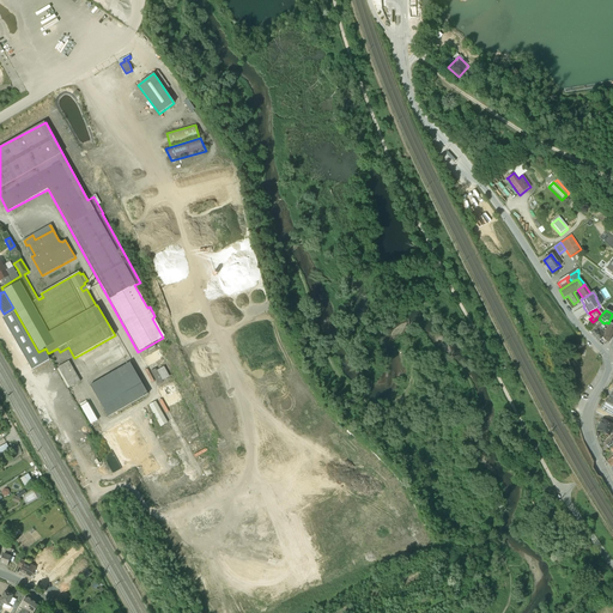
[(38,353),(14,311),(2,319),(32,370),(49,360),(43,350),(38,353)]
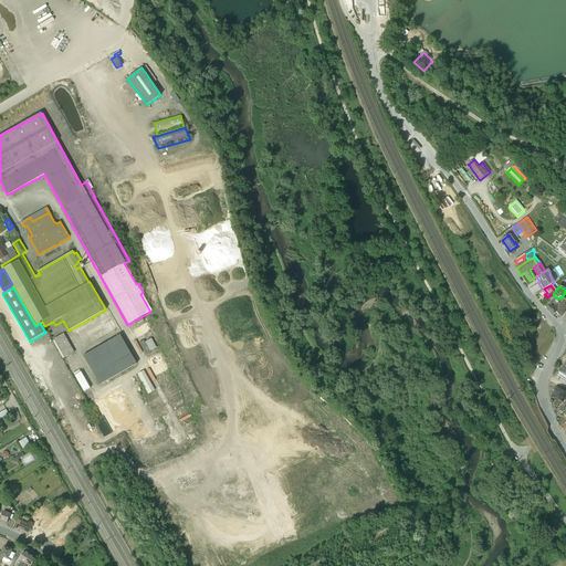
[(547,297),(541,304),(545,310),(546,310),(549,306),(554,302),(557,299),(553,294),(553,293),(547,297)]
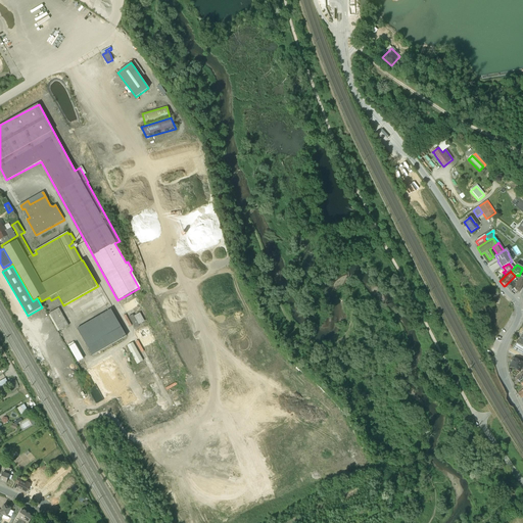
[(519,280),(518,284),(516,283),(515,285),(514,289),(518,293),(519,292),(520,290),(522,282),(522,277),(519,276),(517,275),(515,278),(519,280)]
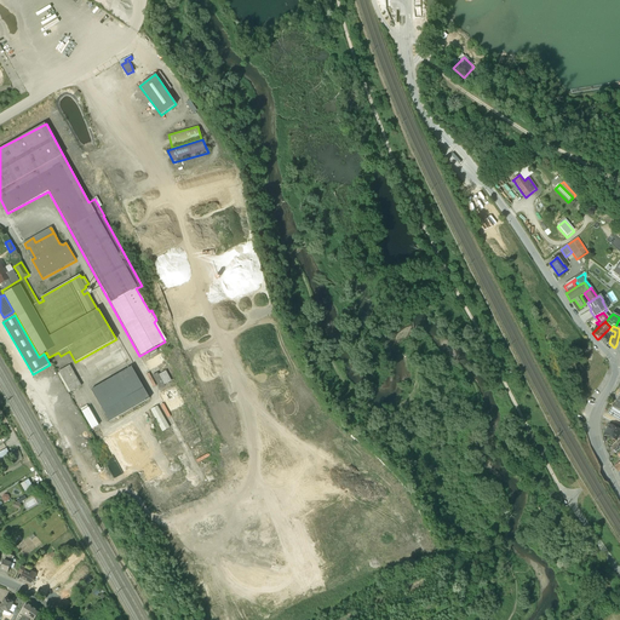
[(606,339),(602,336),(598,339),(608,350),(614,348),(609,343),(606,339)]
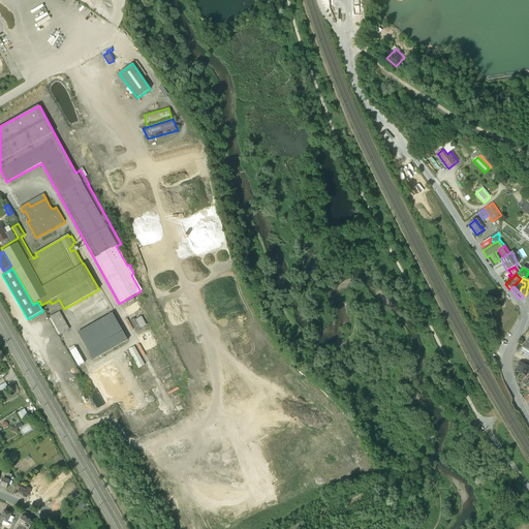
[(141,308),(138,302),(124,308),(127,314),(141,308)]
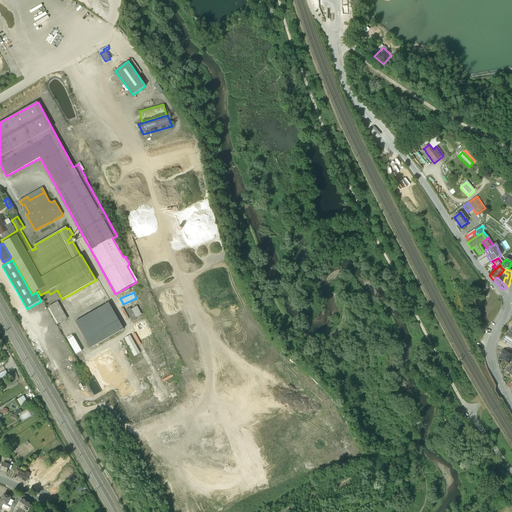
[(58,324),(67,319),(57,302),(48,307),(58,324)]
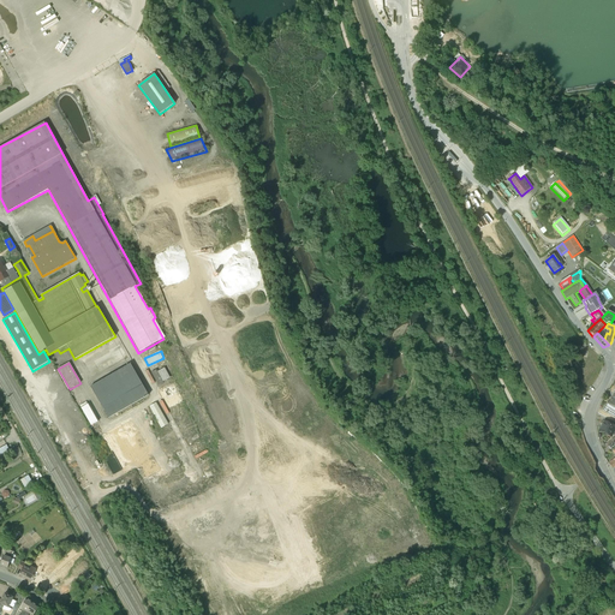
[(130,364),(90,387),(108,418),(149,395),(130,364)]
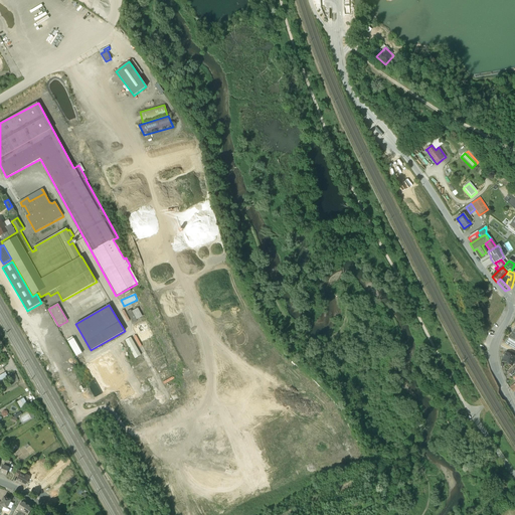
[(125,308),(133,323),(137,321),(129,306),(125,308)]
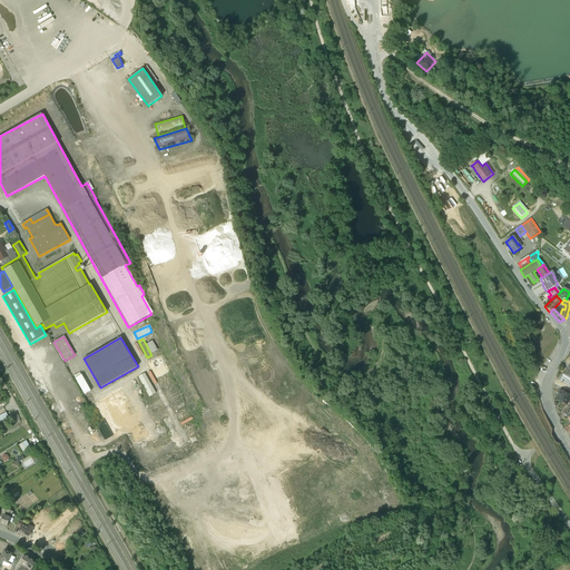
[(56,367),(64,365),(59,354),(52,356),(56,367)]
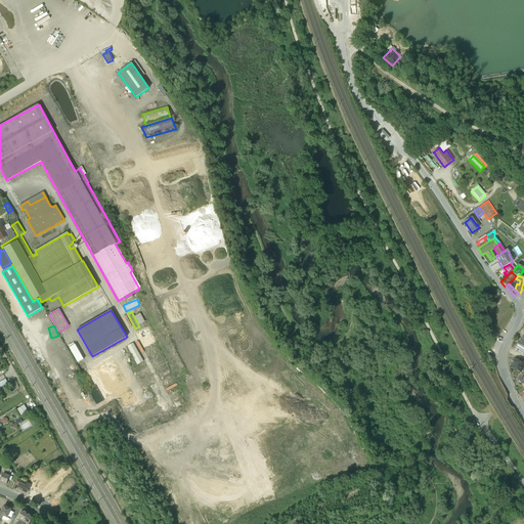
[(139,332),(142,338),(151,333),(148,326),(139,332)]
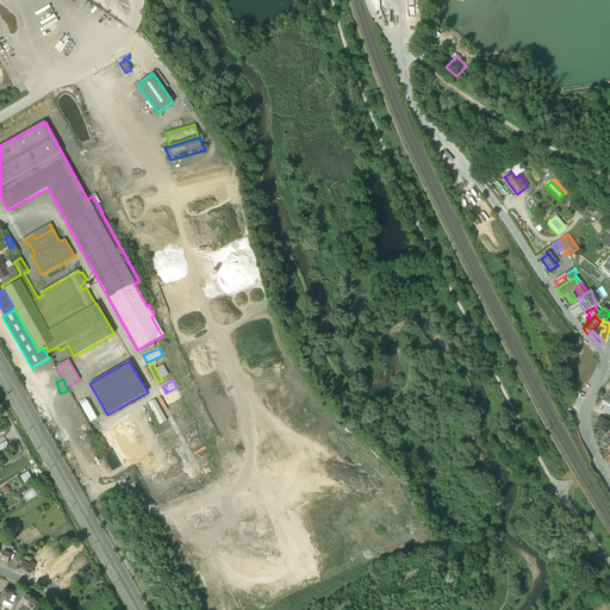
[(609,391),(603,400),(602,400),(597,408),(601,409),(602,410),(603,410),(609,414),(609,411),(609,386),(608,390),(609,391)]
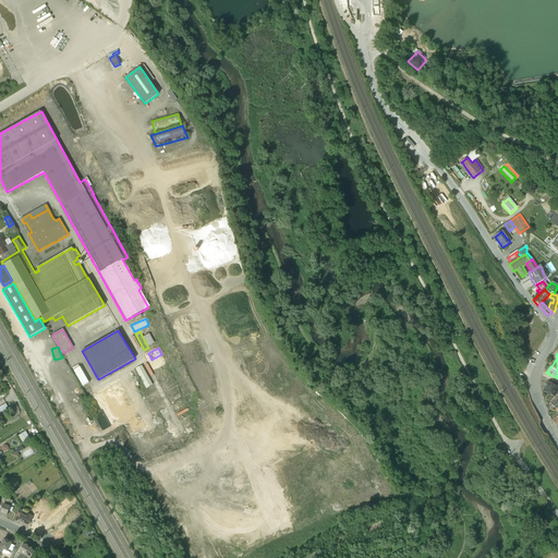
[(64,376),(72,372),(68,365),(60,370),(64,376)]
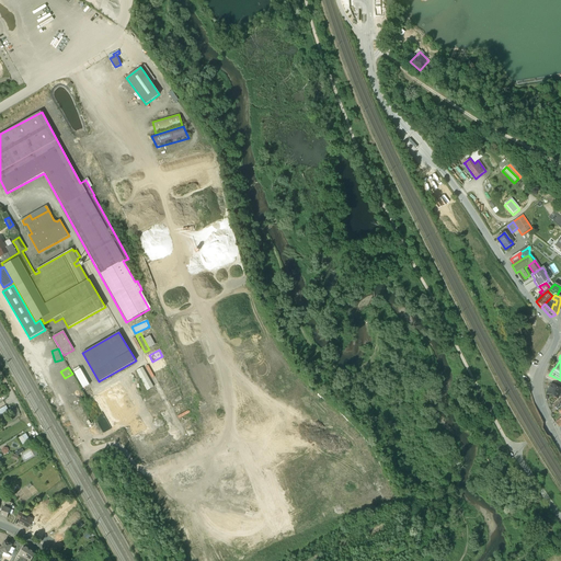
[(153,387),(142,367),(136,370),(147,391),(153,387)]
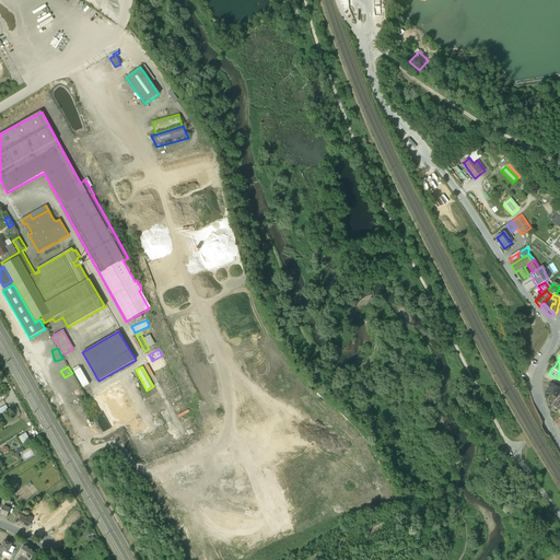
[(81,368),(73,372),(83,388),(90,384),(81,368)]
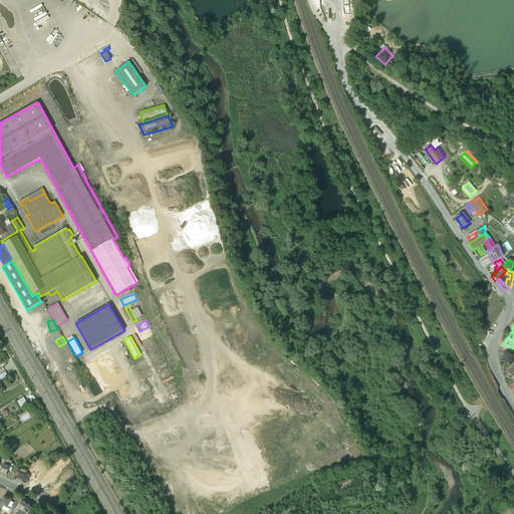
[(513,356),(508,354),(505,352),(501,360),(508,363),(509,361),(511,361),(512,361),(513,358),(513,356)]
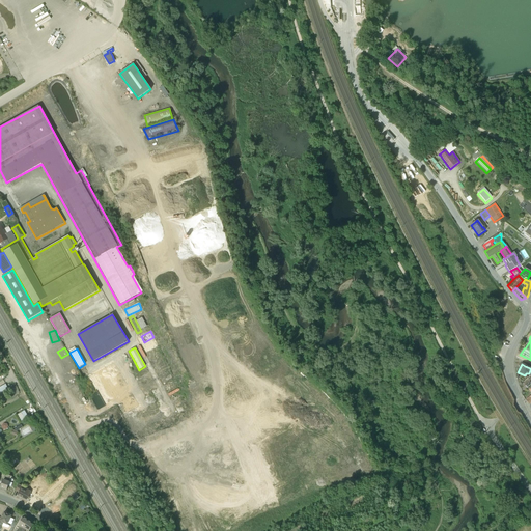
[(186,401),(180,388),(168,392),(173,406),(186,401)]
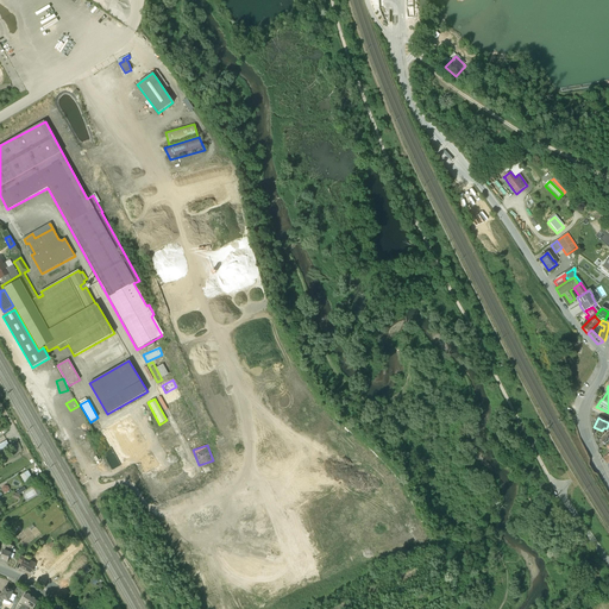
[(27,471),(20,476),(24,483),(32,478),(27,471)]
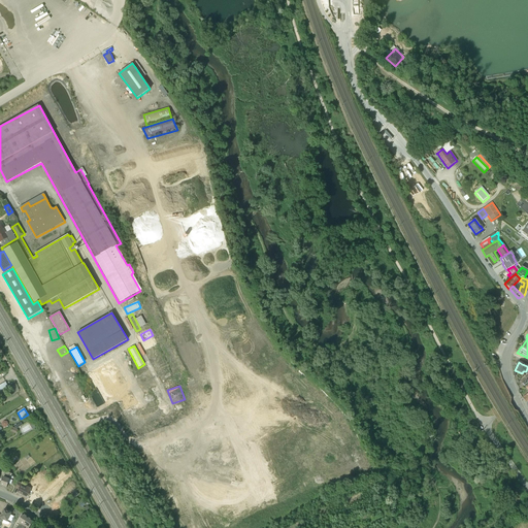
[(10,431),(17,433),(18,429),(17,429),(23,425),(21,422),(14,426),(15,429),(12,427),(10,431)]
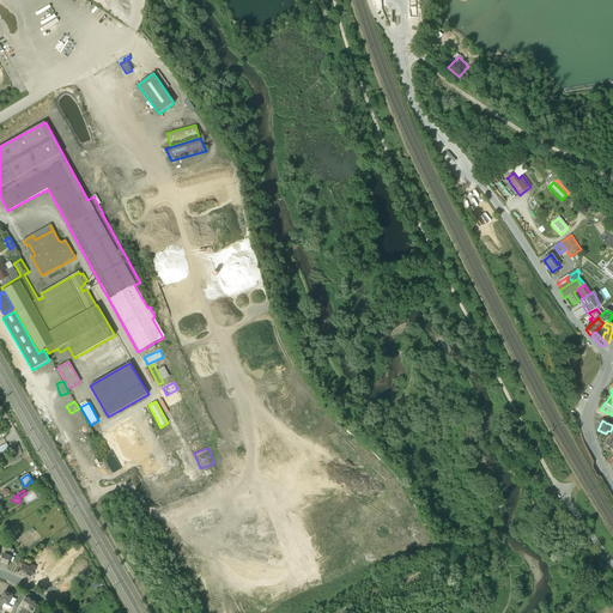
[(7,545),(5,552),(0,564),(7,566),(11,557),(13,550),(7,545)]
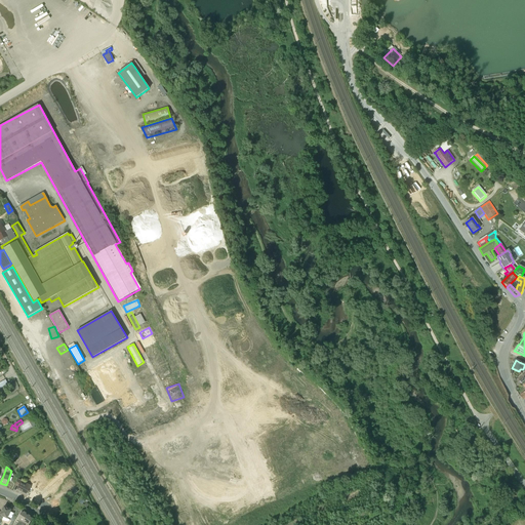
[(23,481),(18,479),(15,485),(18,486),(17,489),(27,494),(31,486),(27,484),(26,485),(22,483),(23,481)]
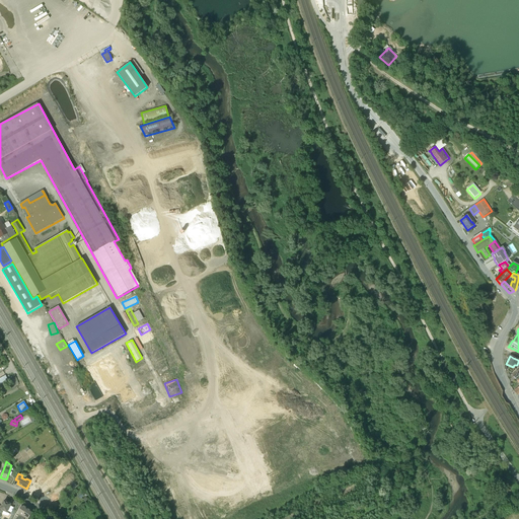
[(3,511),(6,513),(8,509),(11,504),(4,501),(2,506),(0,509),(0,517),(1,514),(2,514),(3,511)]
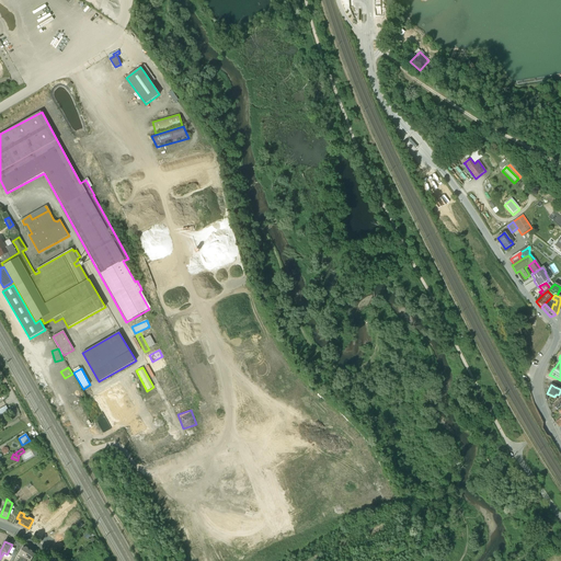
[(18,560),(22,560),(24,559),(30,550),(24,546),(19,554),(21,557),(20,558),(18,560)]
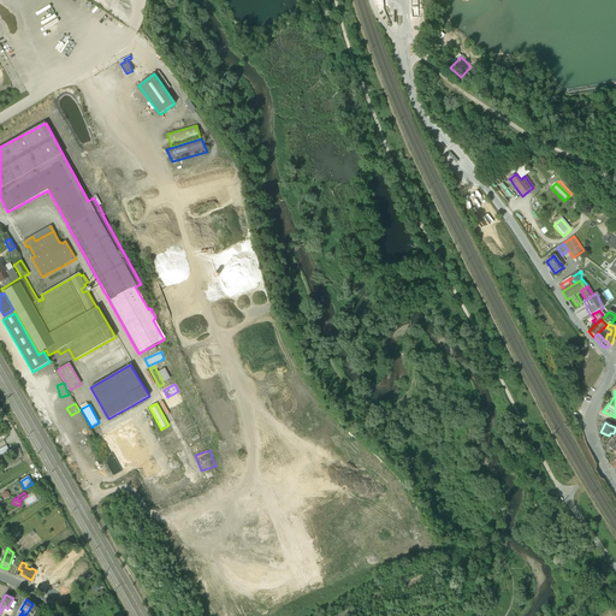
[(29,615),(30,615),(34,615),(40,608),(33,604),(27,614),(24,615),(29,615)]
